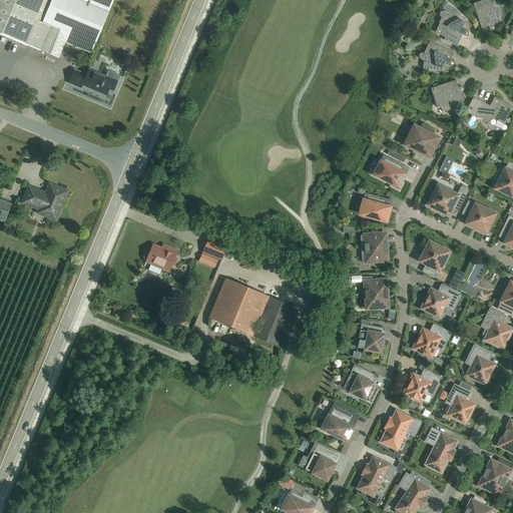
[(50,0),(0,0),(0,34),(38,50),(47,27),(41,24),(50,0)]
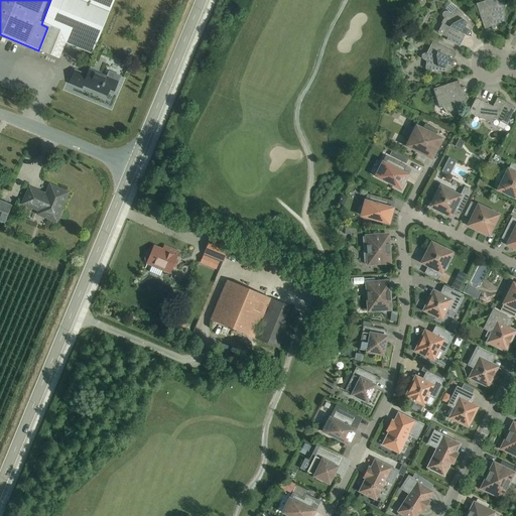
[(70,0),(50,0),(41,24),(47,27),(38,50),(58,58),(65,42),(92,53),(107,15),(70,0)]
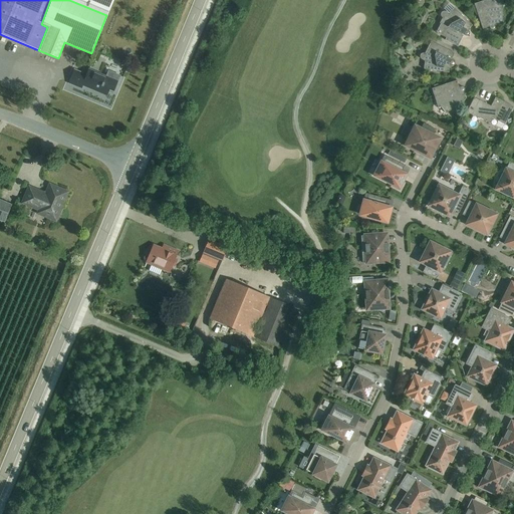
[(69,0),(106,15),(112,0),(69,0)]
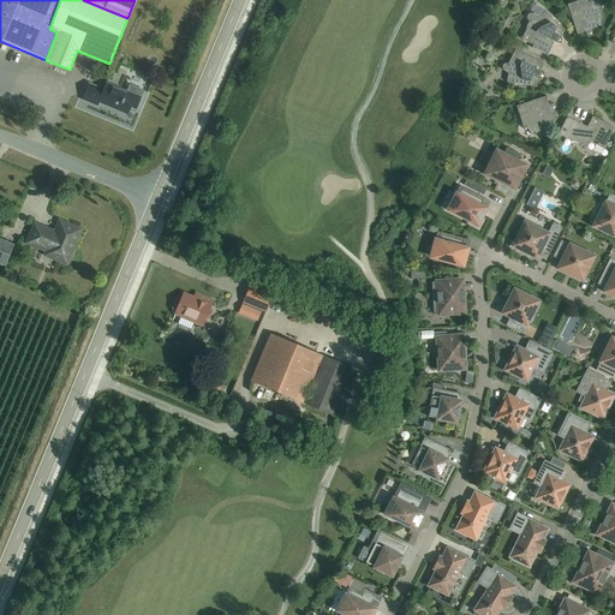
[(592,34),(592,33),(596,33),(596,31),(601,31),(601,1),(591,1),(590,0),(580,0),(567,5),(577,35),(585,31),(586,34),(586,35),(586,36),(587,36),(589,36),(590,36),(591,36),(591,35),(592,35),(592,34)]
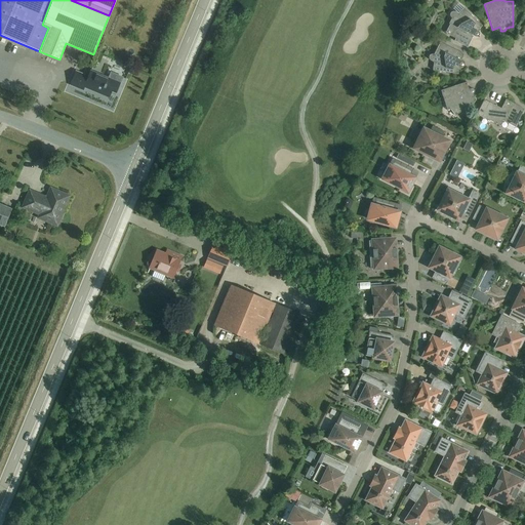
[(473,36),(475,37),(476,37),(477,37),(478,37),(478,36),(479,35),(479,34),(479,33),(478,33),(478,32),(480,30),(479,29),(482,26),(463,8),(457,13),(454,12),(453,12),(451,12),(450,13),(450,15),(450,17),(451,18),(449,24),(449,25),(445,34),(455,39),(454,41),(467,47),(473,36)]
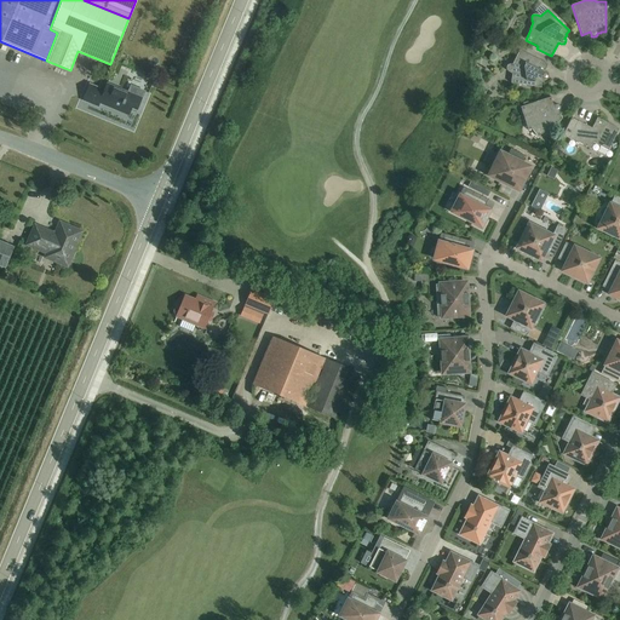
[(544,80),(545,80),(546,79),(547,79),(547,78),(547,76),(547,75),(547,74),(546,74),(544,73),(547,64),(520,50),(512,65),(510,64),(507,65),(506,67),(506,69),(507,70),(509,72),(512,74),(511,84),(540,87),(541,82),(543,84),(544,80)]
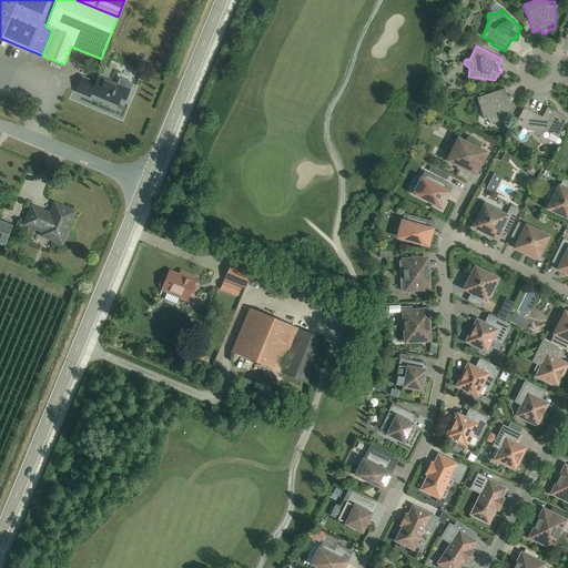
[(122,84),(124,78),(112,73),(110,79),(122,84)]
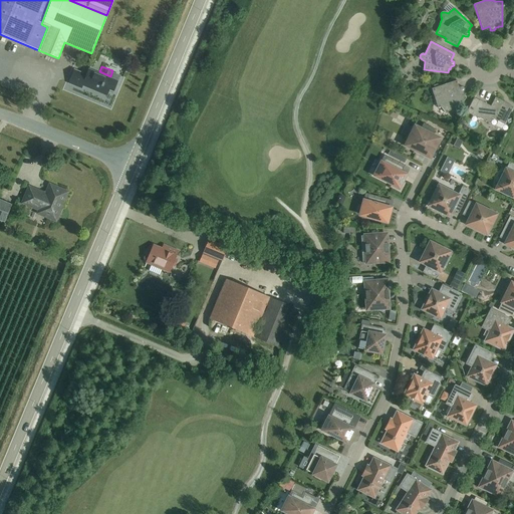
[(112,91),(116,81),(88,69),(85,75),(73,70),(68,83),(80,88),(81,85),(105,95),(108,89),(112,91)]
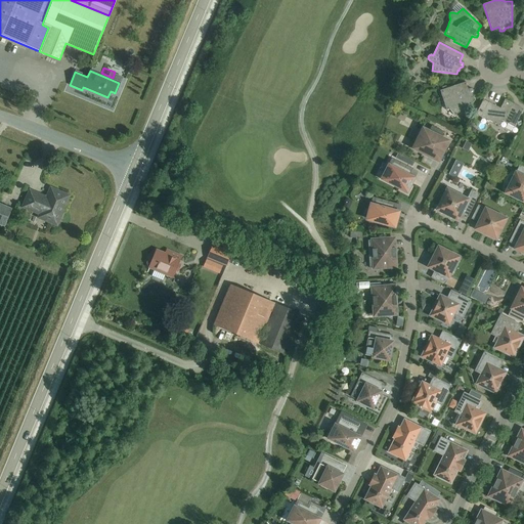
[(0,83),(7,85),(9,78),(0,75),(0,83)]
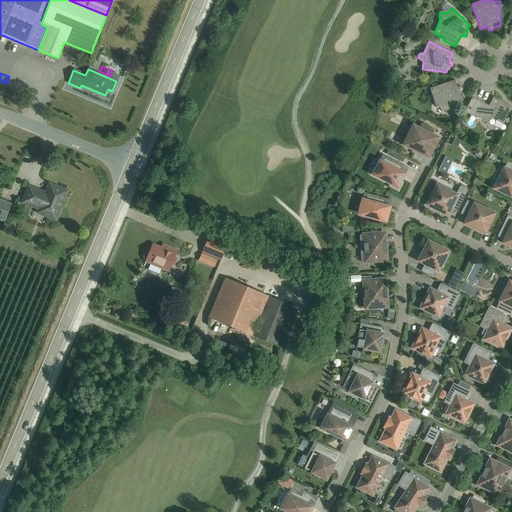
[(461,92),(461,91),(462,91),(462,90),(462,89),(462,88),(462,87),(461,87),(460,86),(459,86),(457,87),(454,80),(430,89),(436,108),(439,107),(444,113),(464,98),(461,95),(463,94),(461,92)]
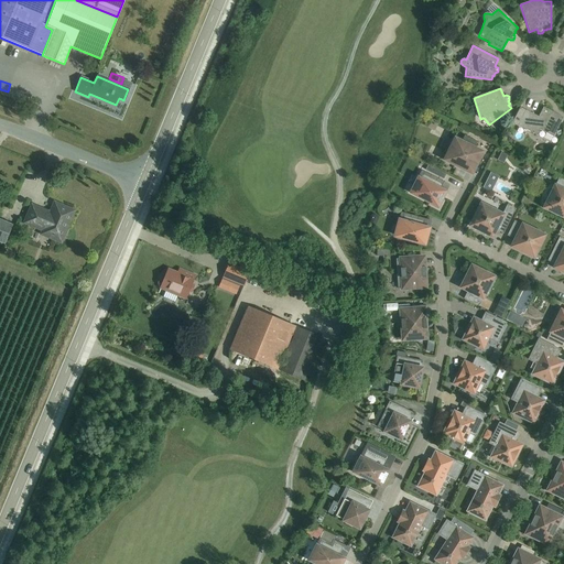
[(539,117),(520,107),(512,122),(537,136),(540,130),(553,137),(563,117),(543,107),(539,117)]
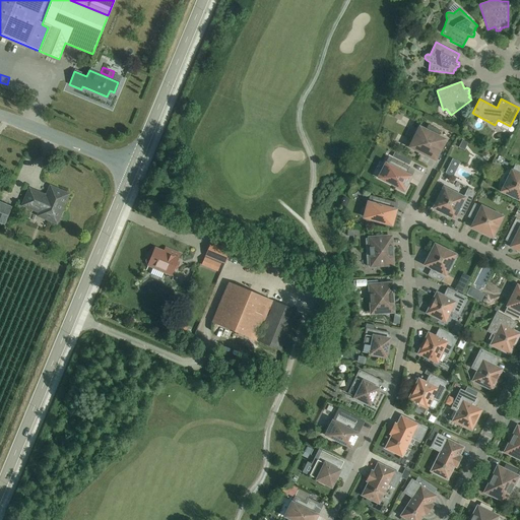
[(447,139),(439,135),(442,131),(429,125),(427,129),(418,125),(407,148),(436,163),(447,139)]
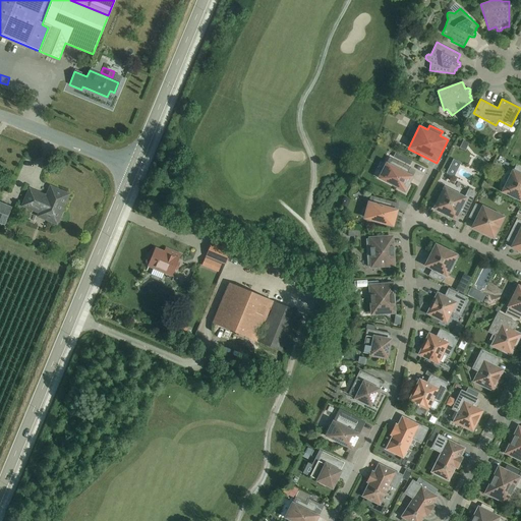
[(413,176),(410,174),(412,170),(390,159),(387,163),(386,162),(377,179),(405,193),(413,176)]
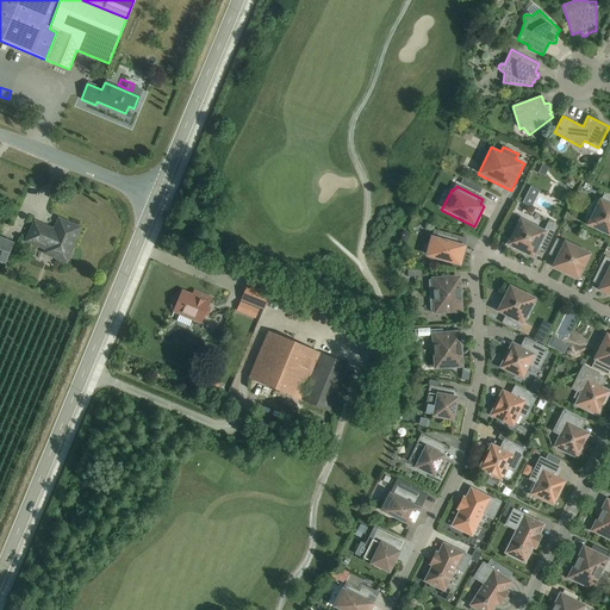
[(530,187),(522,203),(530,207),(539,191),(530,187)]
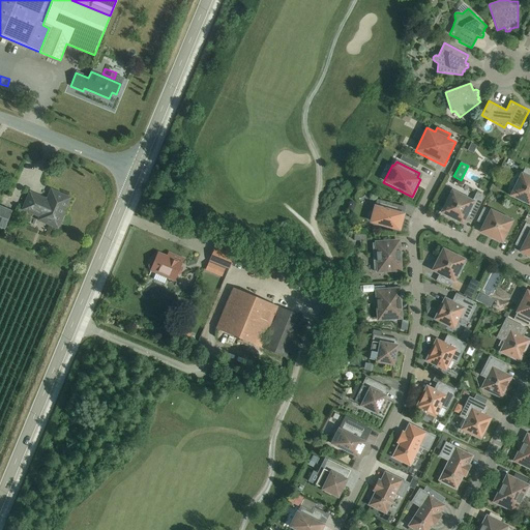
[(529,169),(525,167),(522,173),(521,172),(508,196),(529,206),(529,169)]
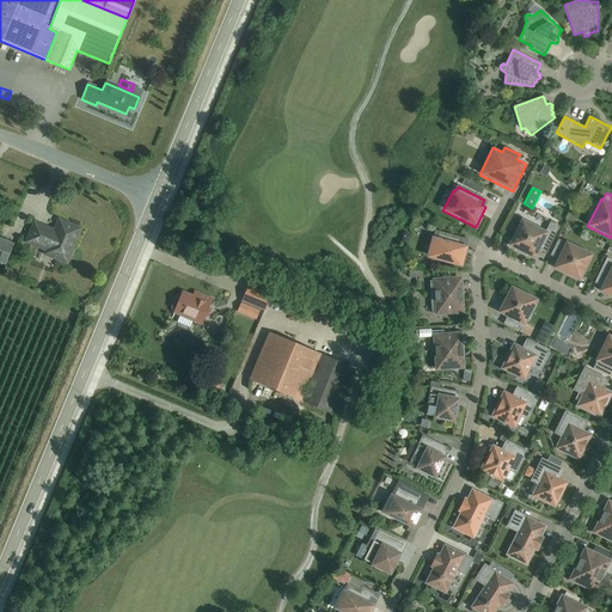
[(550,222),(546,231),(521,218),(507,246),(534,259),(539,250),(546,254),(560,227),(550,222)]
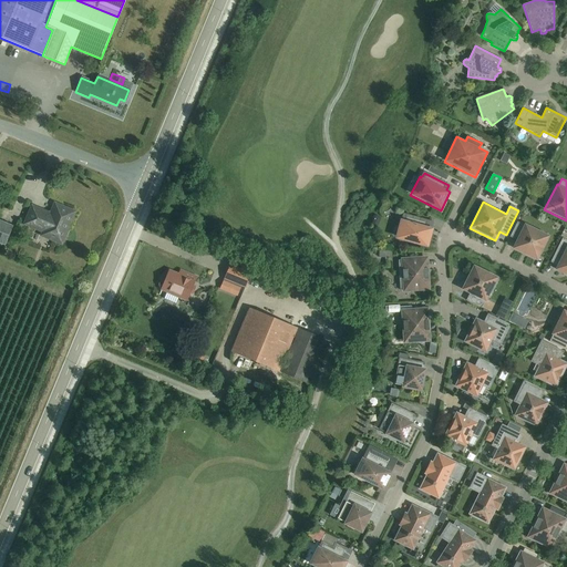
[(51,238),(61,243),(62,239),(64,238),(66,232),(65,229),(73,213),(55,206),(52,213),(48,215),(32,208),(27,224),(51,234),(51,236),(51,238)]
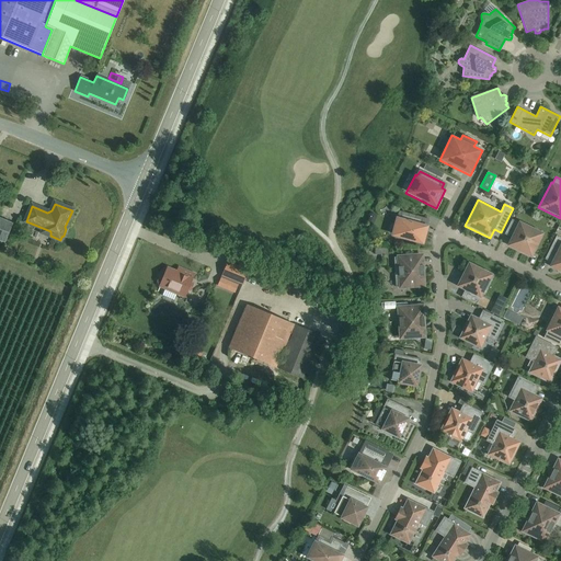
[(399,213),(398,217),(396,217),(390,237),(423,245),(428,226),(424,225),(425,220),(399,213)]
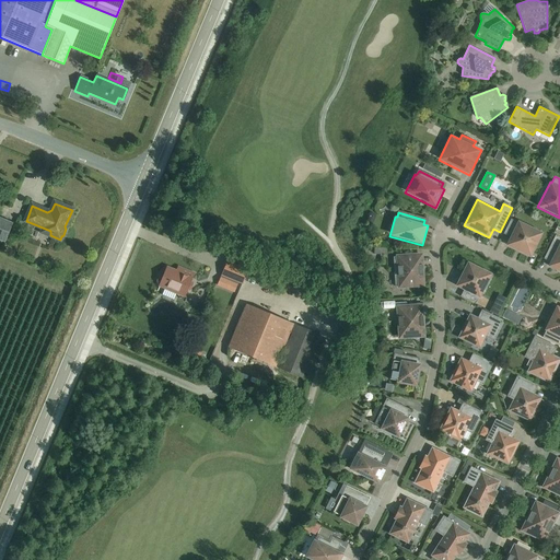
[(0,240),(4,242),(12,223),(0,218),(0,240)]
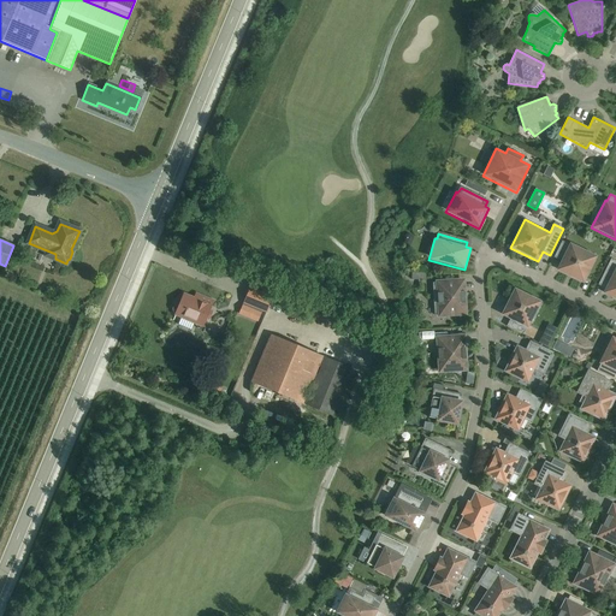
[(569,242),(568,244),(562,241),(554,258),(561,261),(556,271),(584,284),(597,256),(569,242)]
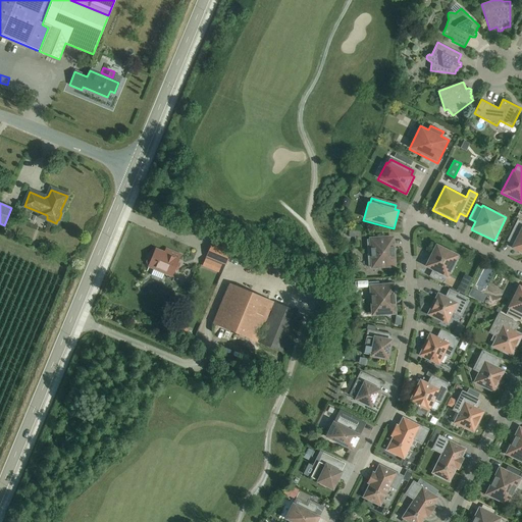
[(521,221),(518,219),(507,242),(512,244),(510,249),(521,254),(521,221)]
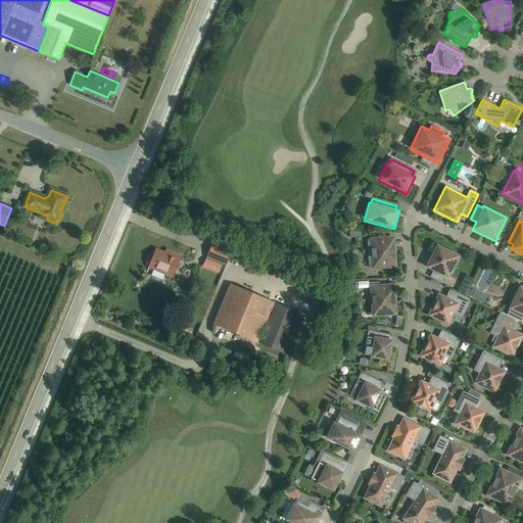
[(369,268),(371,268),(372,270),(396,268),(394,236),(370,238),(370,240),(367,240),(369,268)]
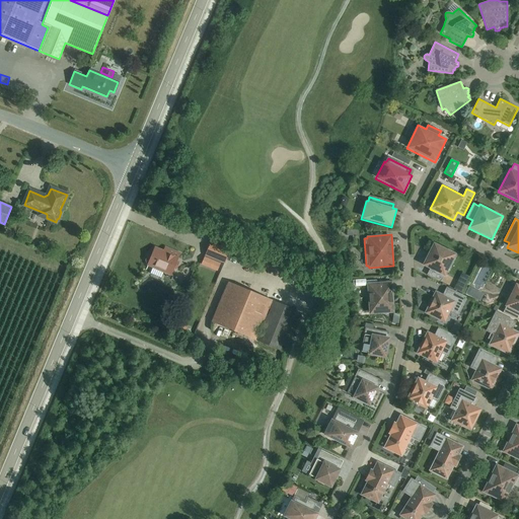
[(205,255),(206,255),(220,261),(224,263),(229,249),(211,242),(205,255)]
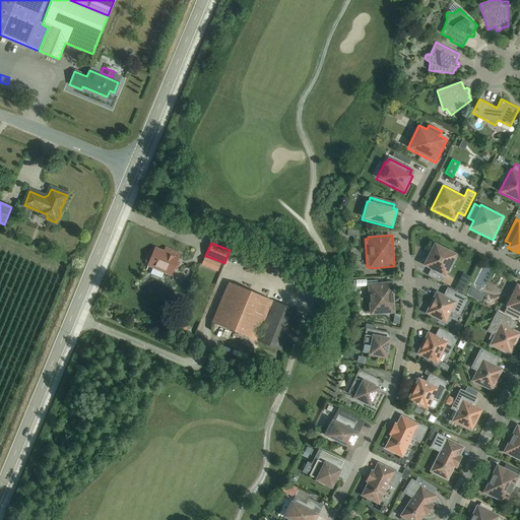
[(421,266),(430,270),(428,275),(441,282),(444,277),(447,278),(459,255),(434,243),(421,266)]
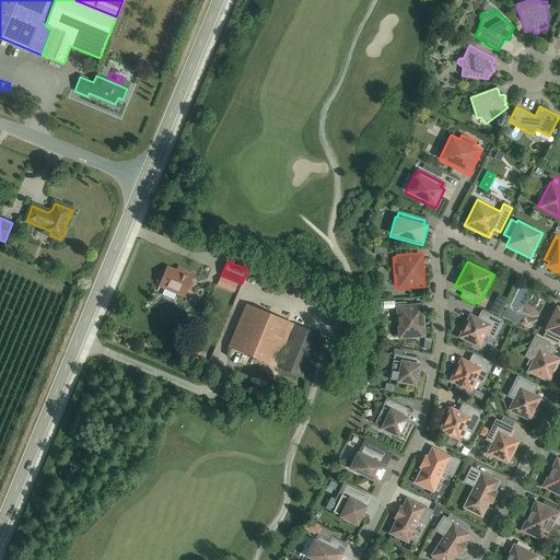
[(158,283),(160,284),(159,286),(184,296),(194,273),(177,267),(176,271),(166,267),(164,272),(162,271),(160,273),(156,281),(158,283)]
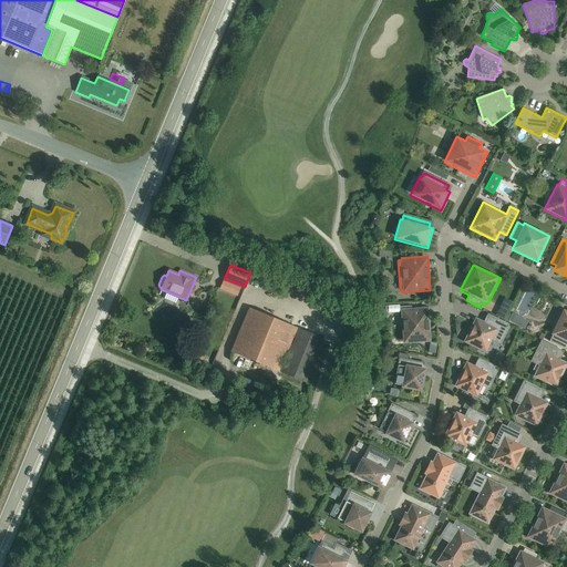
[(240,285),(225,279),(224,280),(220,288),(236,295),(240,287),(239,287),(240,285)]
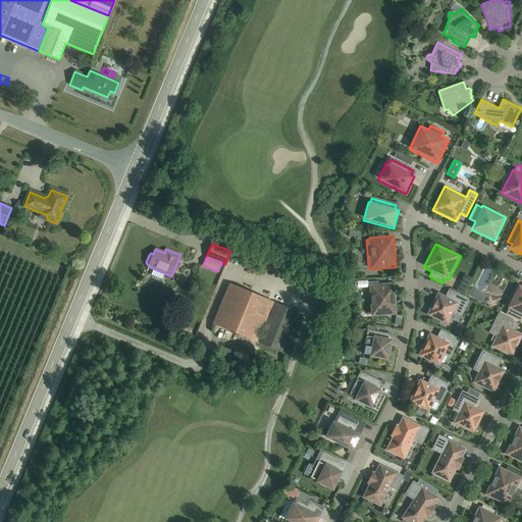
[(256,342),(272,302),(229,283),(212,323),(256,342)]
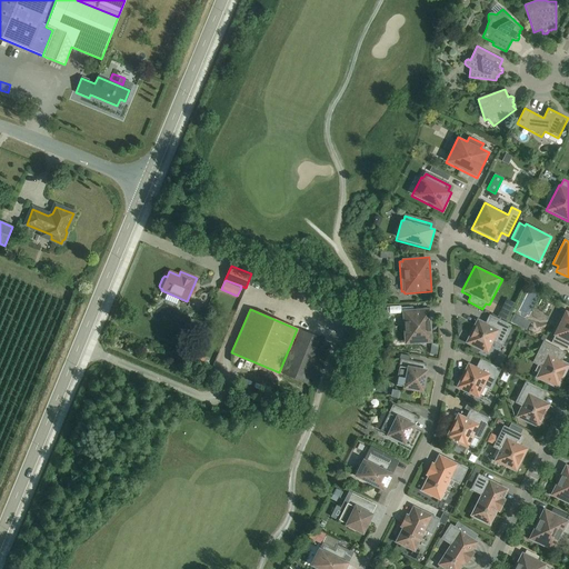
[(405,346),(432,343),(430,309),(402,310),(405,346)]
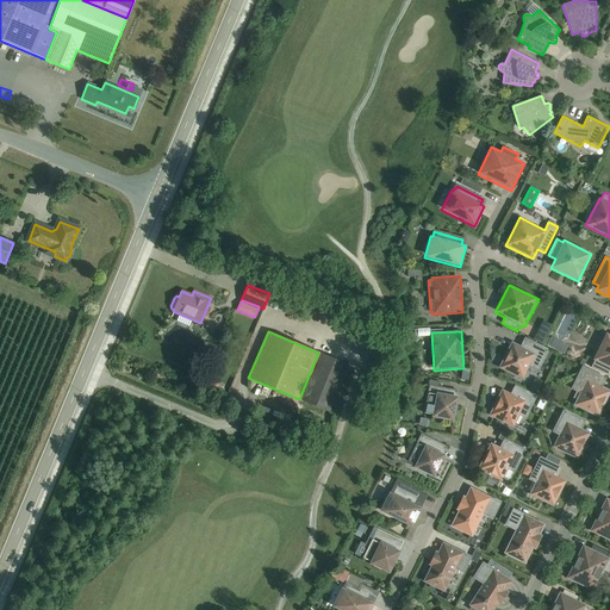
[(591,359),(595,361),(591,368),(609,377),(609,374),(609,335),(604,332),(591,359)]
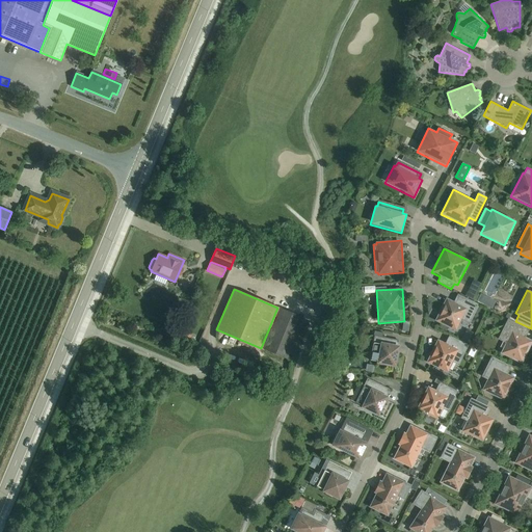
[(464,296),(472,300),(475,295),(468,291),(464,296)]
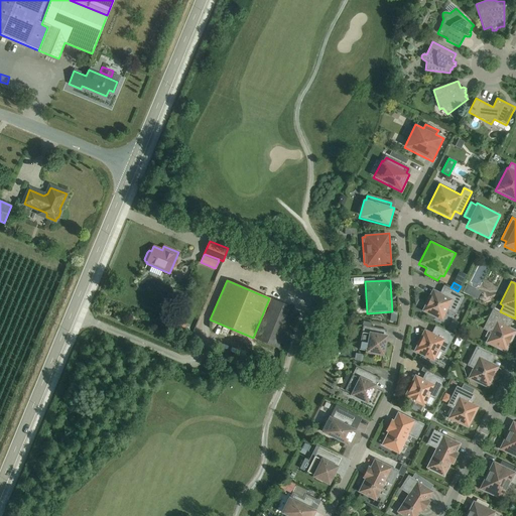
[(444,288),(441,293),(432,289),(421,311),(442,321),(448,309),(454,312),(462,296),(444,288)]
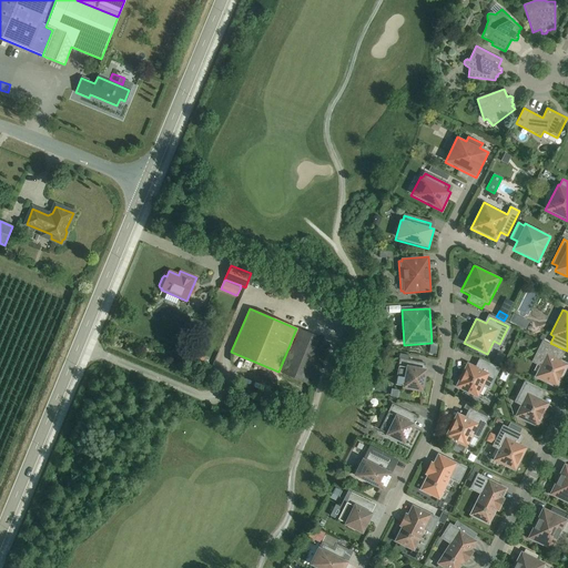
[(305,383),(323,340),(298,330),(281,372),(305,383)]
